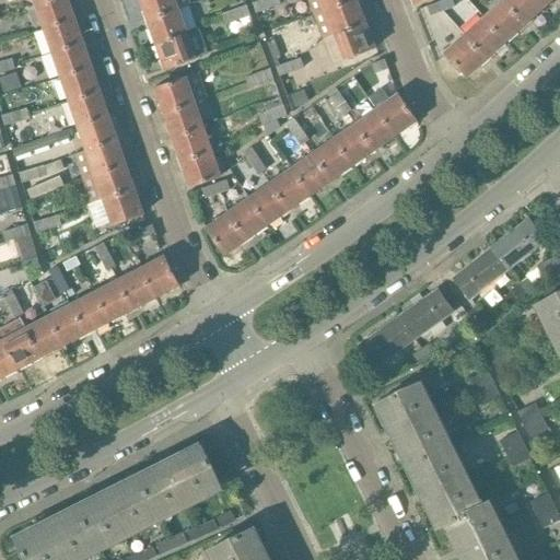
[(76,18),(69,0),(48,0),(35,6),(44,28),(76,18)]
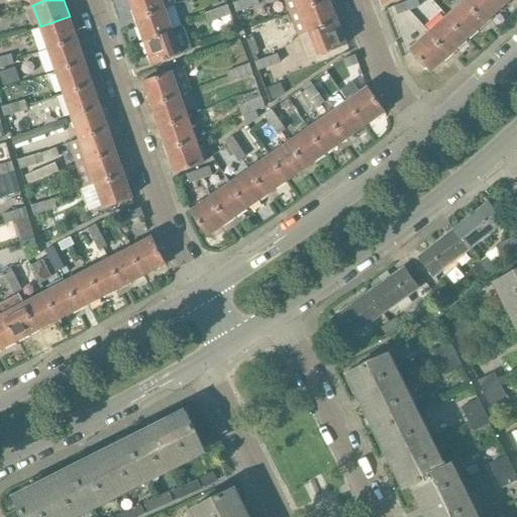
[(128,0),(135,19),(166,8),(176,4),(174,0),(128,0)]
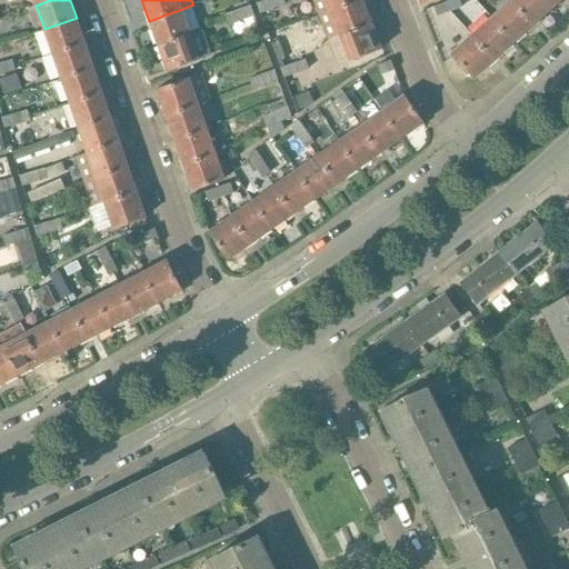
[(272,9),(268,0),(265,0),(256,3),(260,13),(272,9)]
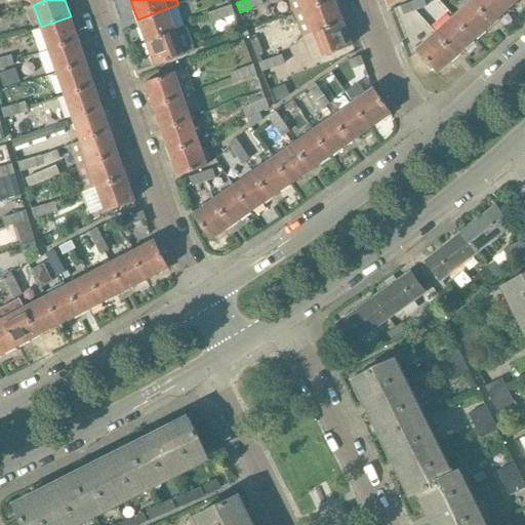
[(332,0),(289,0),(295,14),(332,0)]
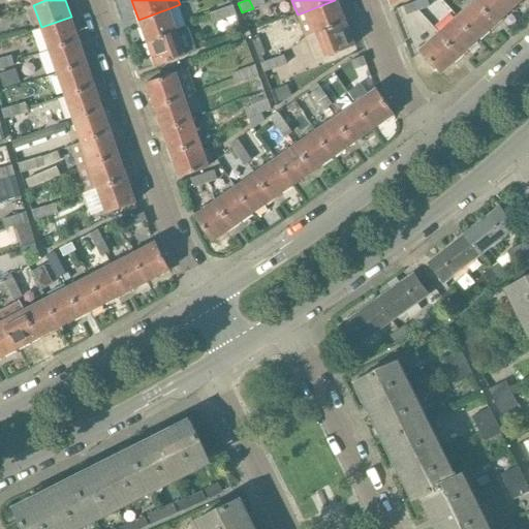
[(346,21),(337,0),(335,0),(298,14),(306,37),(316,33),(346,21)]
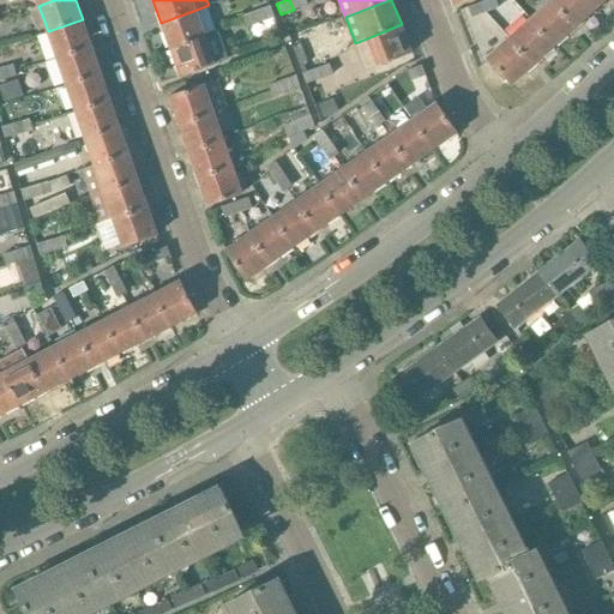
[(486,0),(475,4),(480,14),(499,7),(495,0),(486,0)]
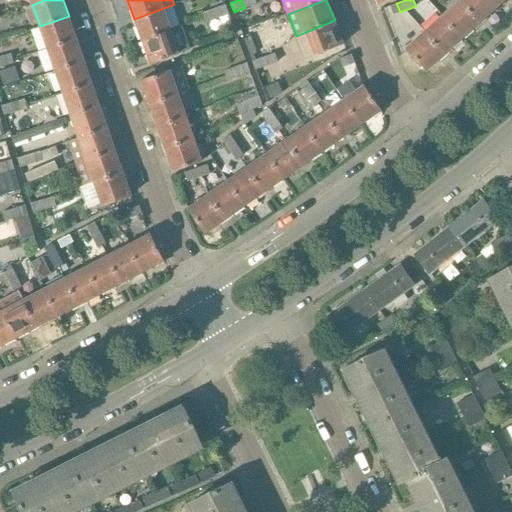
[(462,39),(479,23),(459,0),(458,0),(441,16),(462,39)]
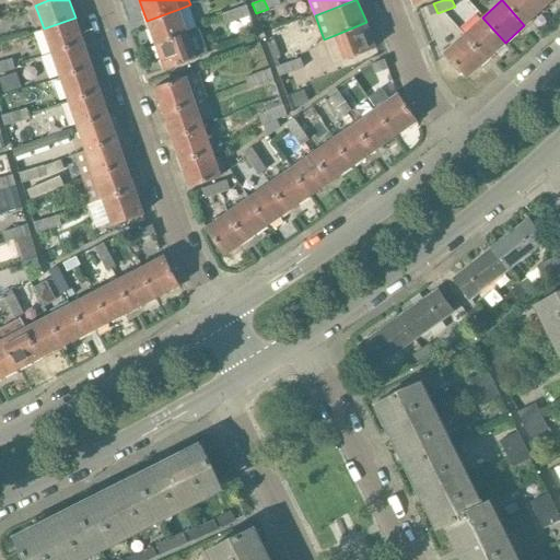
[(502,0),(524,25),(544,8),(536,0),(502,0)]
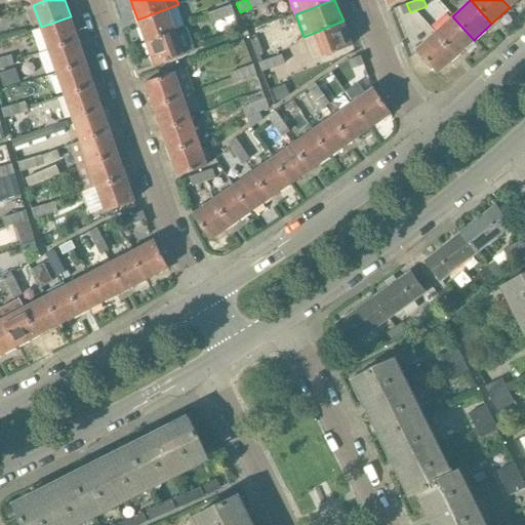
[(410,12),(406,3),(390,9),(393,18),(410,12)]
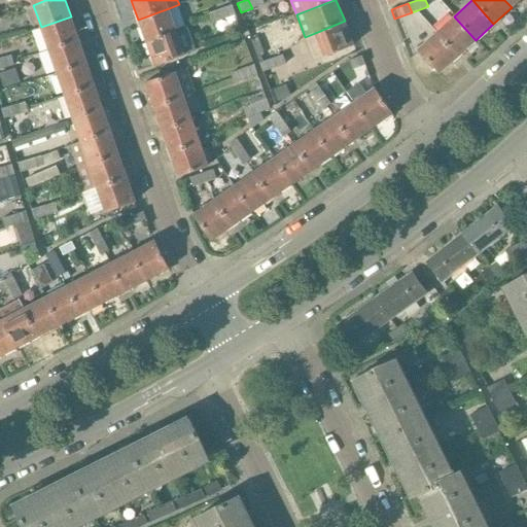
[(221,9),(224,19),(227,26),(238,23),(232,5),(221,9)]
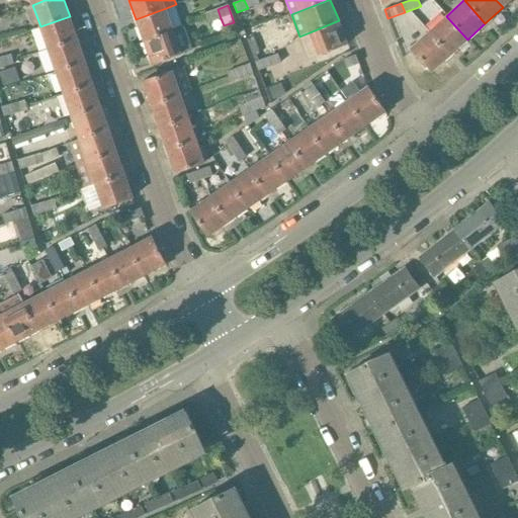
[(166,8),(136,19),(144,41),(173,30),(166,8)]
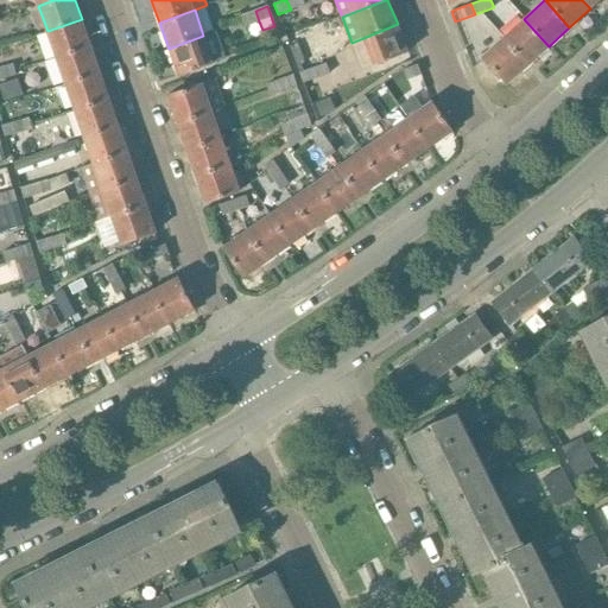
[(259,21),(255,11),(240,16),(244,26),(259,21)]
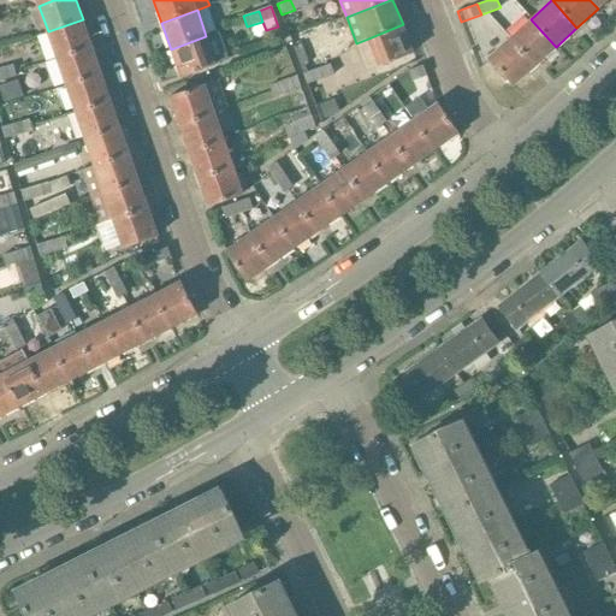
[(93,46),(83,19),(48,31),(58,59),(93,46)]
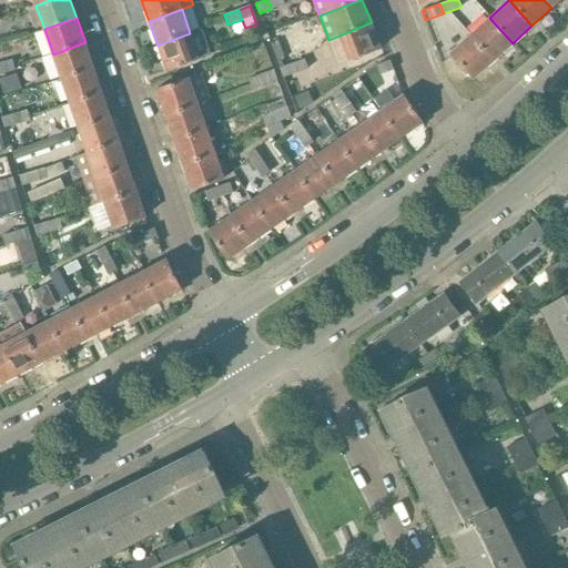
[(489,18),(470,34),(493,61),(513,43),(489,18)]
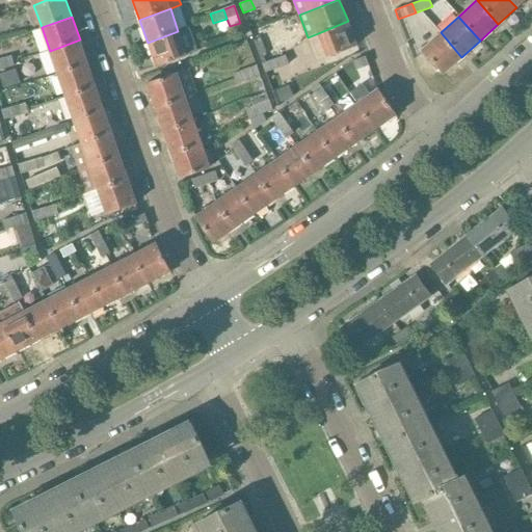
[(318,33),(326,56),(356,45),(348,21),(318,33)]
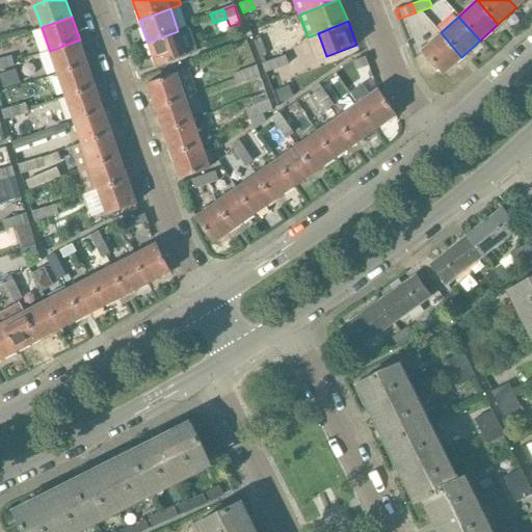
[(178,31),(148,43),(156,65),(186,55),(178,31)]
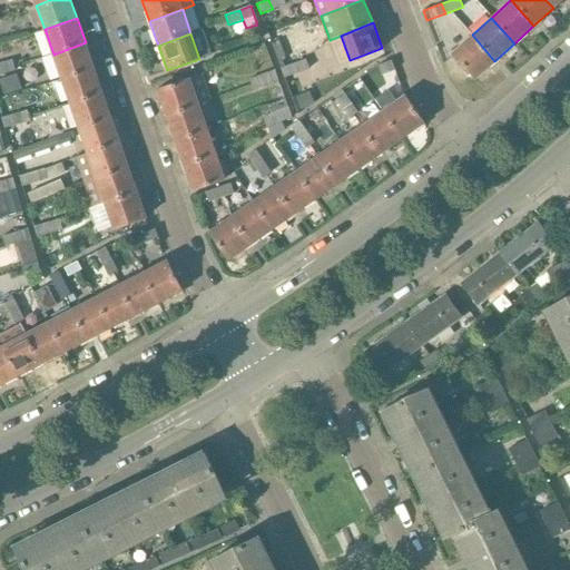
[(494,61),(472,35),(452,52),(475,78),(494,61)]
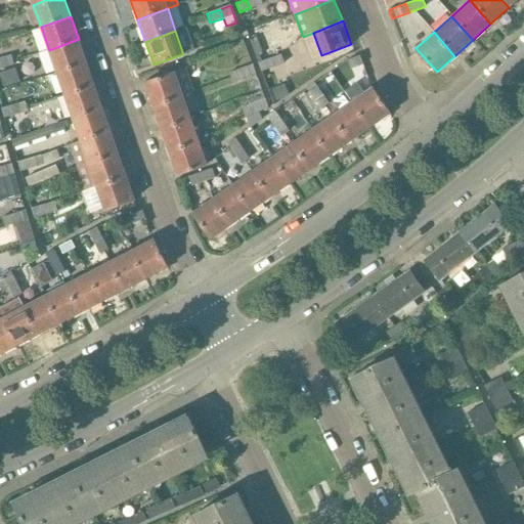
[(250,40),(255,56),(262,53),(256,38),(250,40)]
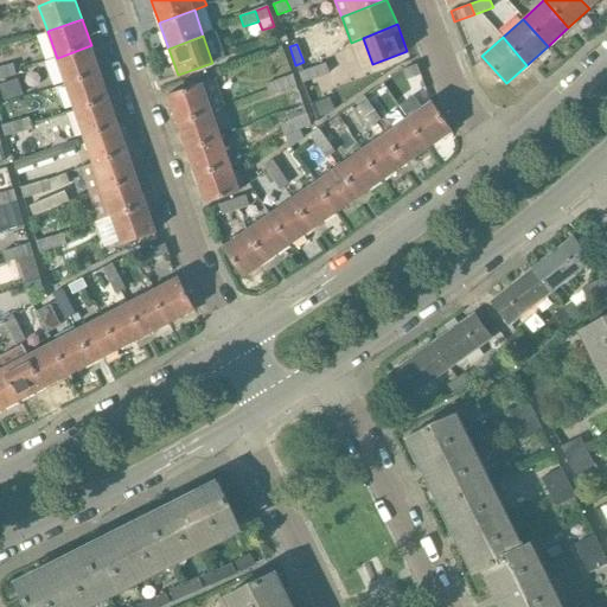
[(100,72),(91,45),(57,58),(65,84),(100,72)]
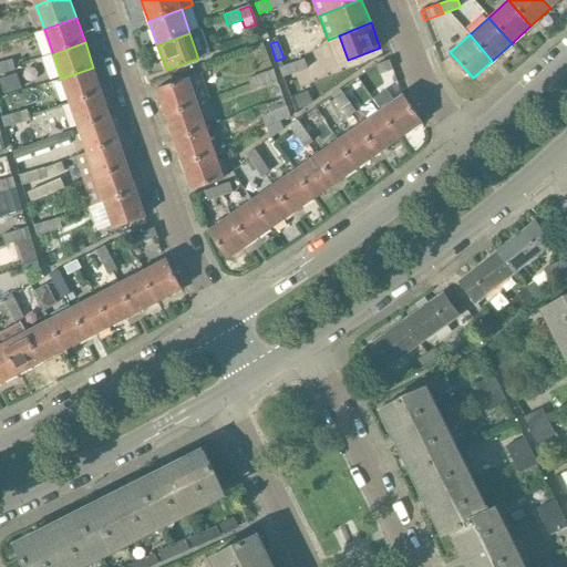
[(291,63),(295,73),(308,69),(303,59),(291,63)]
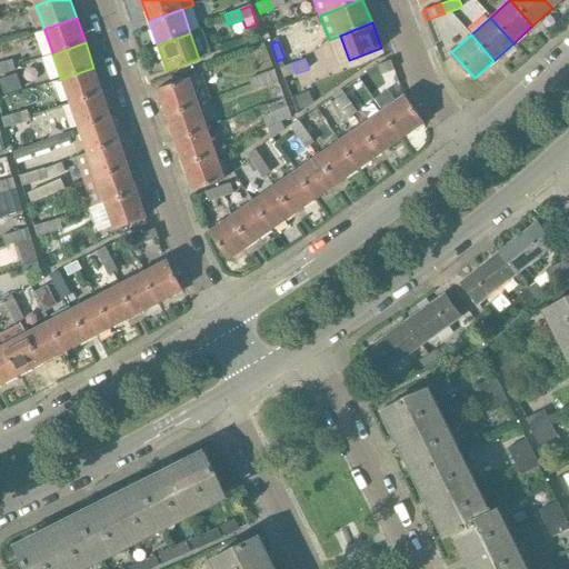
[(0,62),(0,67),(2,75),(16,70),(11,60),(0,62)]
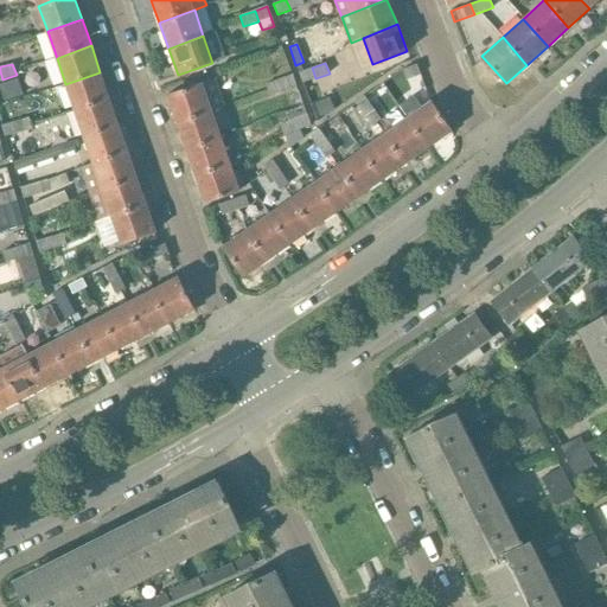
[(407,81),(411,78),(420,76),(415,64),(402,70),(407,81)]
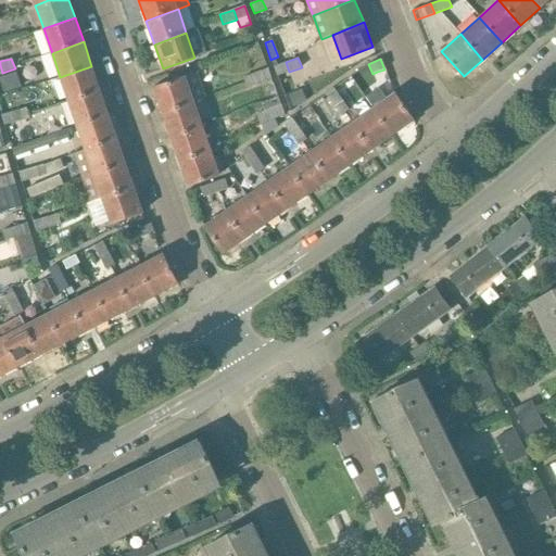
[(289,72),(286,62),(273,66),(277,77),(289,72)]
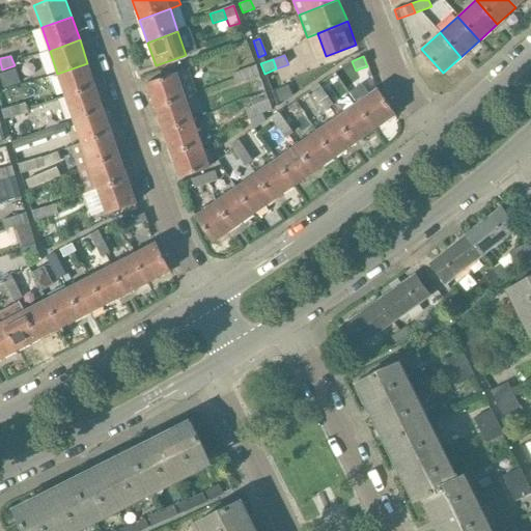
[(95,86),(87,63),(57,74),(65,98),(95,86)]
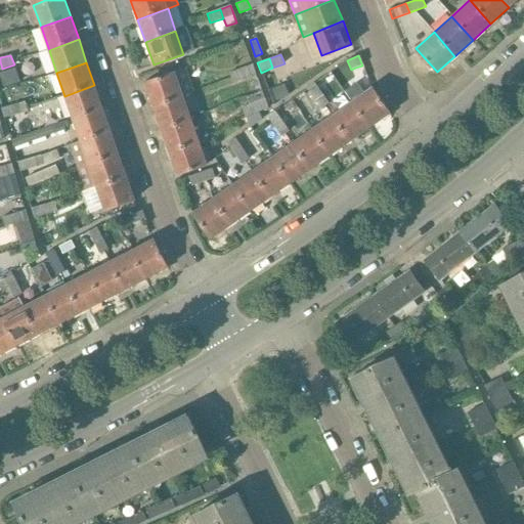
[(241,69),(245,79),(257,74),(253,63),(241,69)]
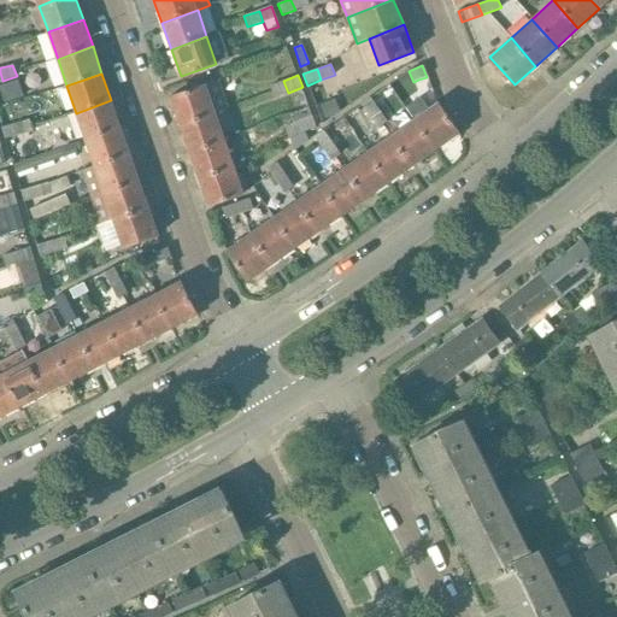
[(181,125),(216,113),(228,109),(217,80),(170,97),(181,125)]
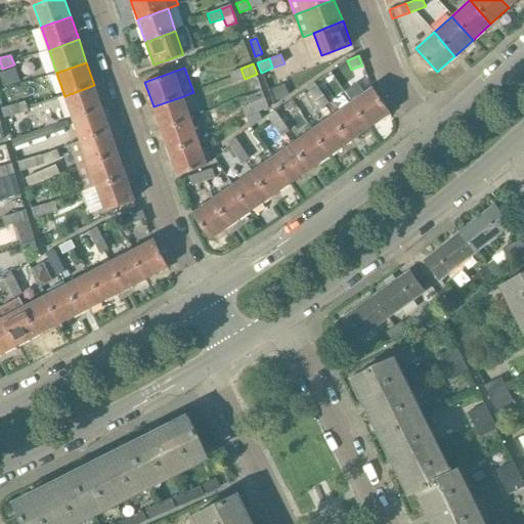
[(245,79),(241,69),(228,73),(232,83),(245,79)]
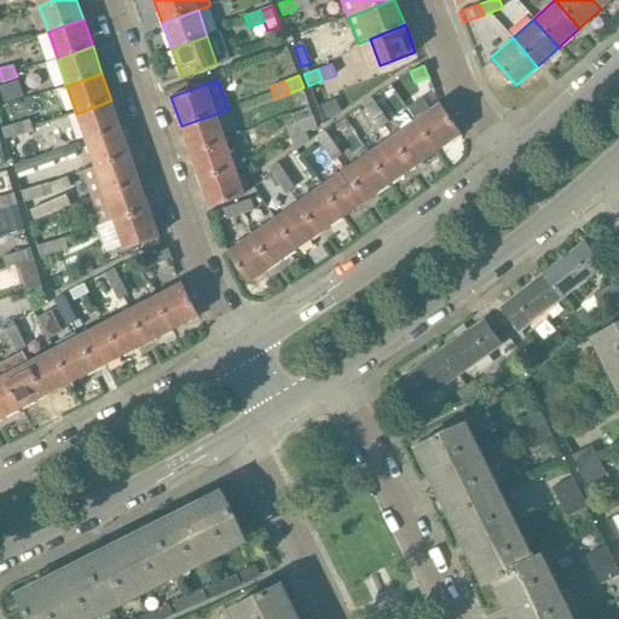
[(370,116),(381,110),(372,97),(362,104),(370,116)]
